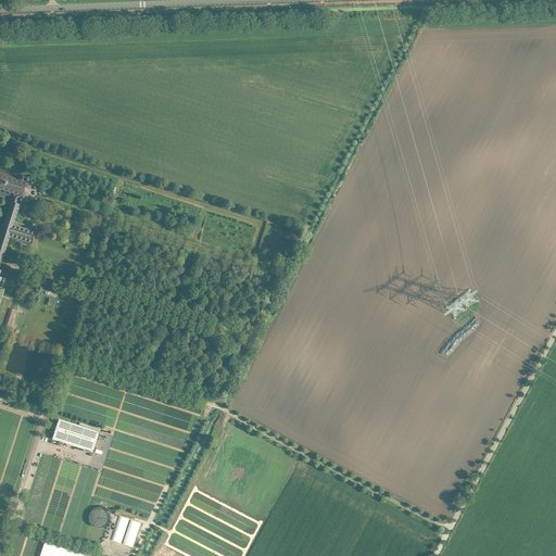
[(0,177),(0,302),(4,289),(0,287),(0,270),(0,272),(0,270),(0,266),(10,238),(32,244),(37,229),(14,222),(19,207),(20,207),(21,204),(22,205),(23,205),(24,205),(26,205),(27,205),(28,205),(29,204),(30,204),(32,203),(33,203),(34,202),(35,201),(36,200),(36,199),(37,198),(37,197),(38,196),(38,194),(38,193),(38,192),(38,191),(38,190),(38,189),(37,189),(37,188),(37,187),(36,186),(36,185),(35,184),(34,184),(33,182),(32,181),(30,180),(29,180),(14,175),(12,181),(0,177)]
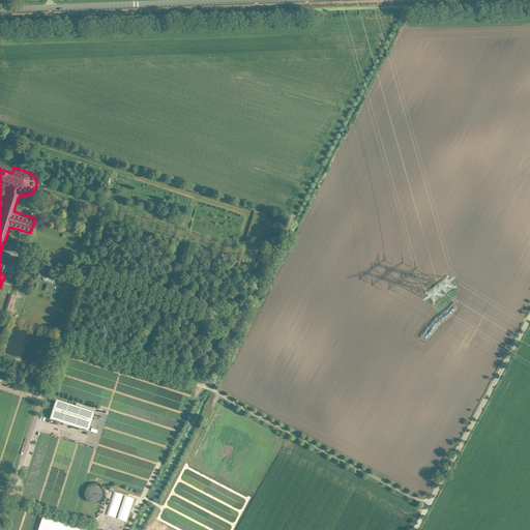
[(85,234),(89,236),(98,207),(94,206),(85,234)]
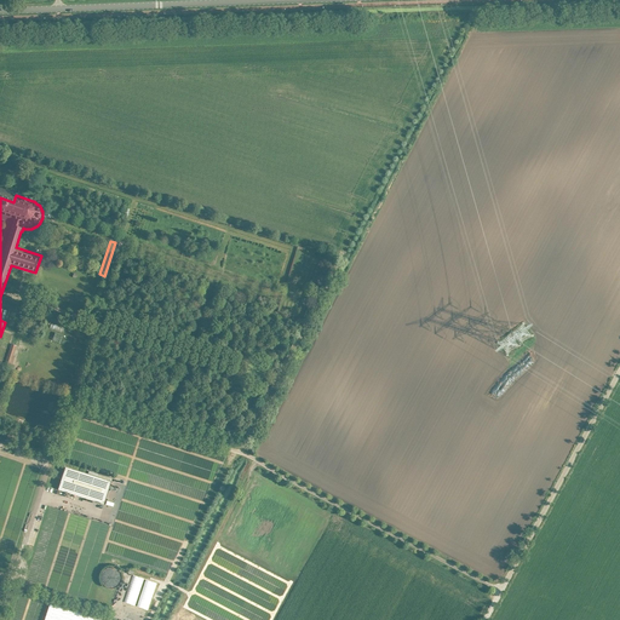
[(17,345),(11,343),(4,366),(10,368),(17,345)]
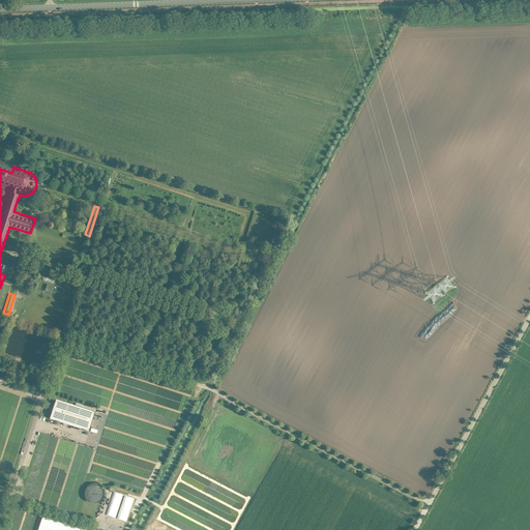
[(55,400),(49,419),(89,432),(94,412),(55,400)]
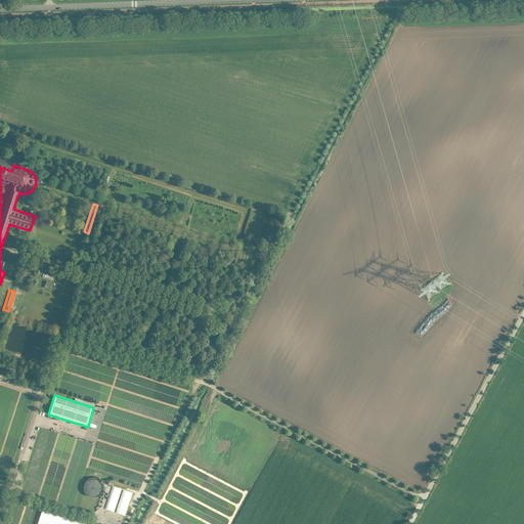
[(102,488),(103,486),(102,484),(102,483),(101,481),(100,480),(98,479),(97,478),(96,478),(94,477),(92,477),(90,478),(89,479),(87,480),(86,481),(85,483),(85,484),(85,486),(85,488),(85,490),(86,491),(87,493),(88,494),(89,494),(92,495),(93,495),(95,495),(97,495),(98,494),(100,493),(101,491),(102,490),(102,488)]
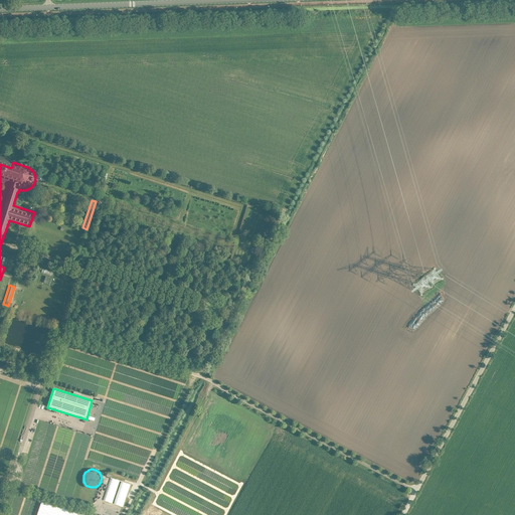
[(104,500),(113,503),(119,480),(110,478),(104,500)]
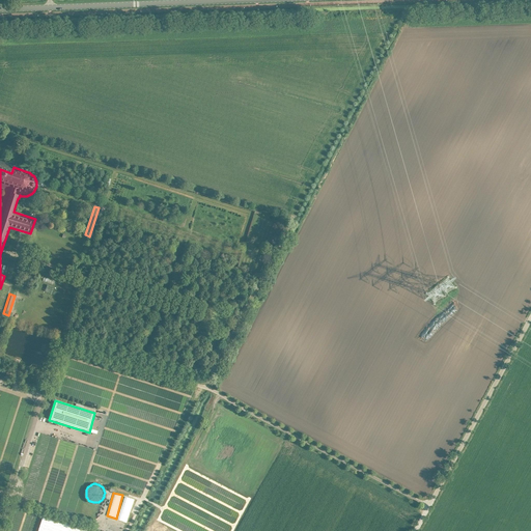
[(117,520),(127,523),(134,499),(124,496),(117,520)]
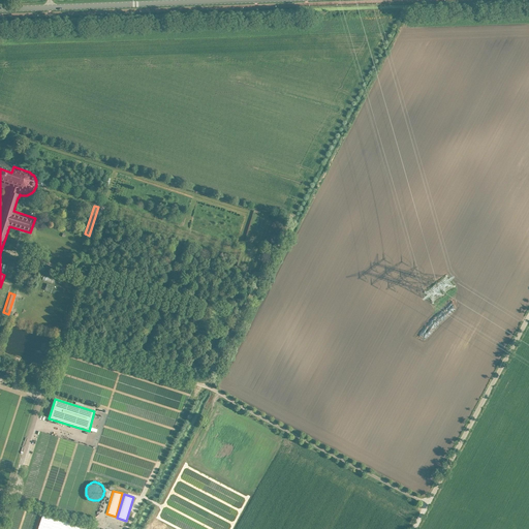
[(83,528),(42,516),(37,528),(83,528)]
